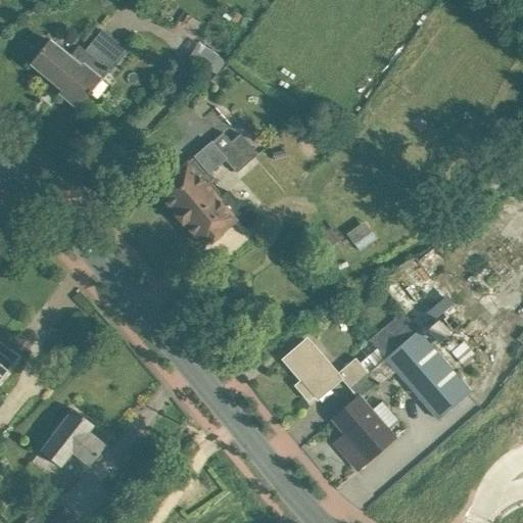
[(38,51),(39,51),(30,63),(60,89),(57,92),(75,106),(87,92),(89,94),(101,80),(100,79),(106,72),(107,73),(126,50),(101,31),(84,51),(78,46),(68,57),(48,40),(41,48),(40,48),(38,51)]
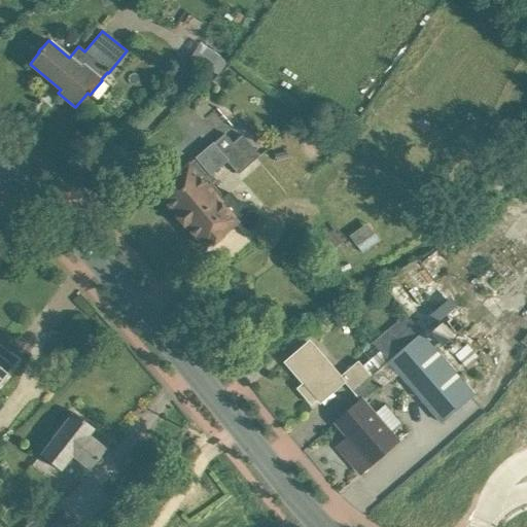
[(224,135),(212,145),(225,161),(238,174),(250,164),(233,144),(224,135)]
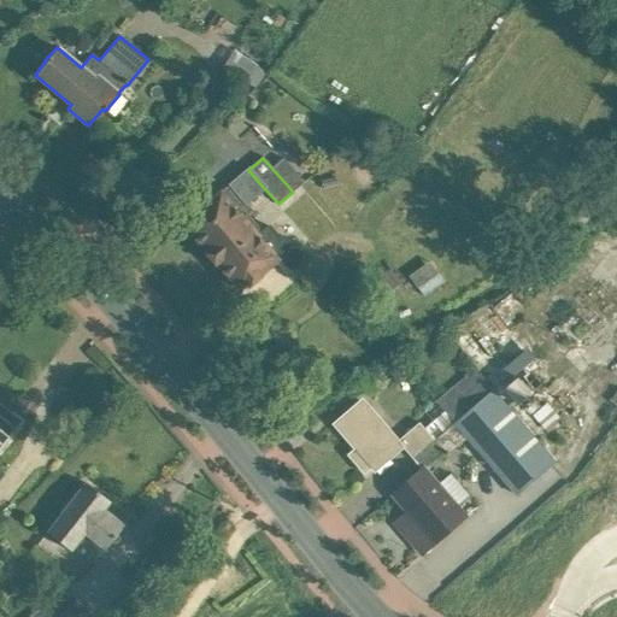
[(283,159),(272,169),(293,192),(304,183),(283,159)]
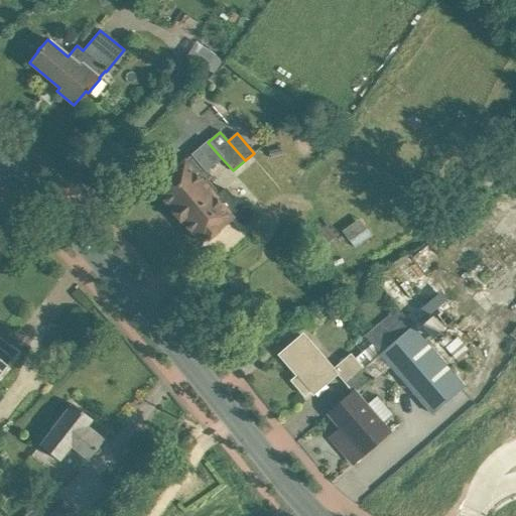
[(157,182),(153,186),(170,208),(168,210),(169,211),(176,205),(175,204),(206,178),(206,179),(211,175),(207,170),(211,166),(221,157),(208,142),(208,141),(191,154),(191,155),(184,161),(183,160),(166,175),(165,173),(155,181),(157,182)]
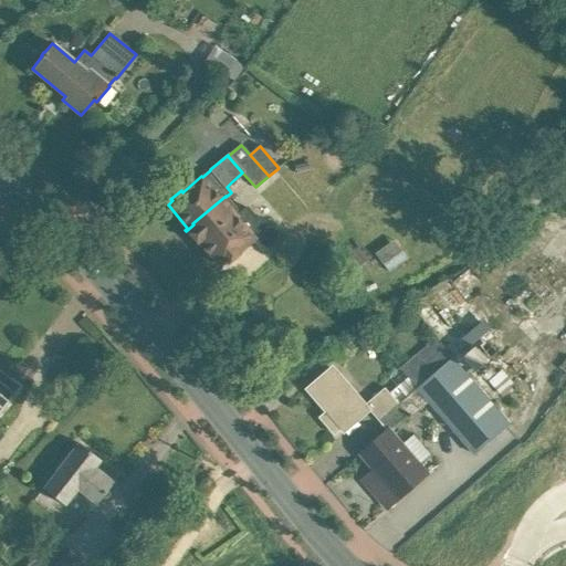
[(186,231),(196,243),(198,241),(218,264),(224,260),(227,263),(238,254),(237,253),(251,240),(260,250),(274,237),(259,219),(255,221),(245,209),(236,218),(232,215),(238,210),(226,197),(226,196),(192,223),(194,224),(186,231)]
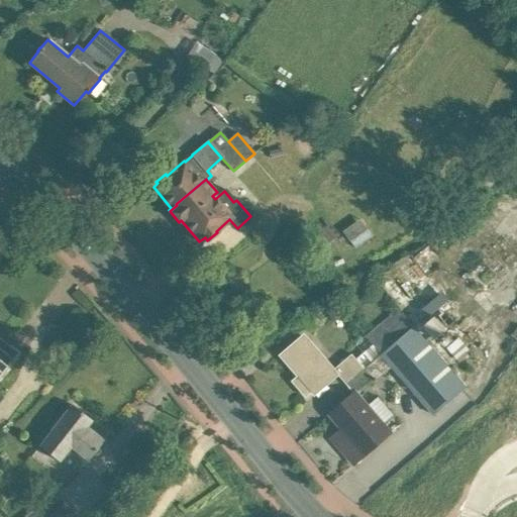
[(323,248),(318,251),(326,262),(339,251),(331,241),(340,234),(330,221),(312,235),(323,248)]
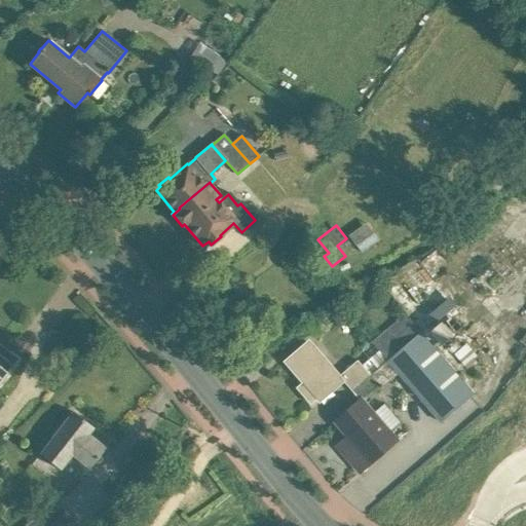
[(421,331),(388,360),(374,372),(385,384),(399,373),(441,422),(476,392),(458,372),(422,330),(421,331)]
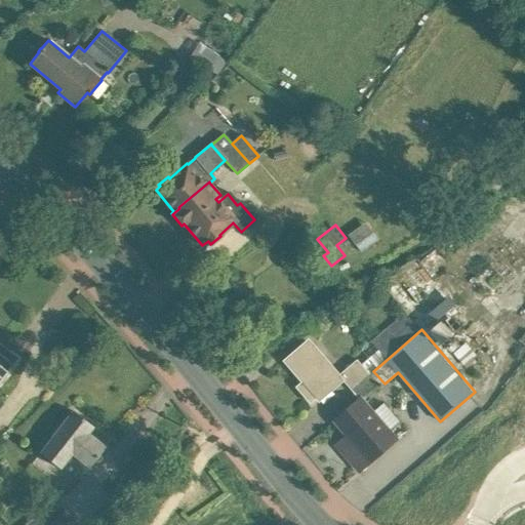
[(316,398),(320,401),(344,380),(352,390),(370,374),(357,360),(340,374),(310,338),(287,358),(301,375),(299,377),(303,381),(296,387),(311,402),(316,398)]
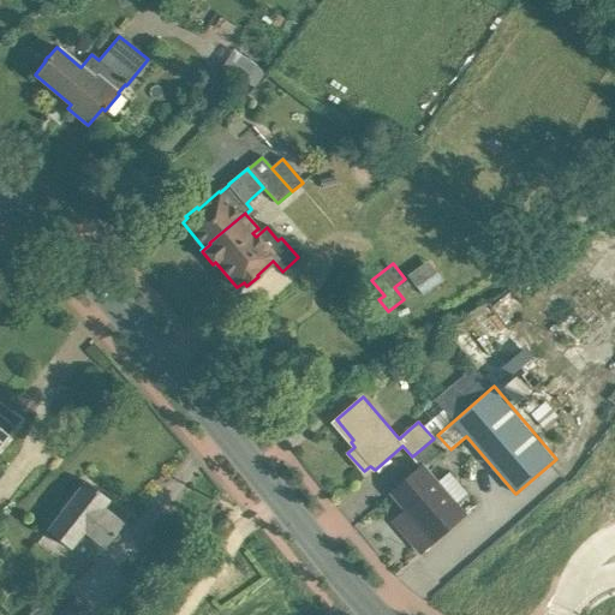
[(0,448),(23,421),(0,402),(0,448)]
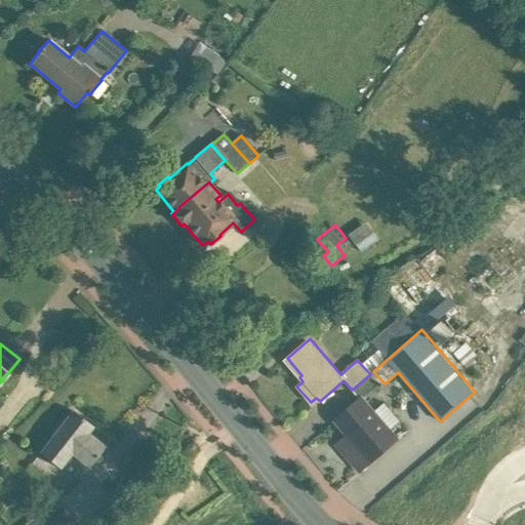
[(374,410),(363,397),(335,419),(359,447),(348,457),(360,471),(398,438),(391,429),(400,421),(385,402),(374,410)]
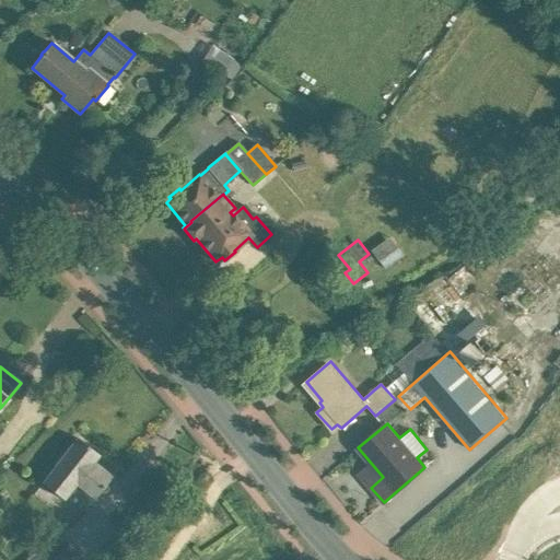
[(43,481),(65,500),(76,486),(93,499),(112,476),(93,462),(98,455),(77,438),(63,455),(43,481)]
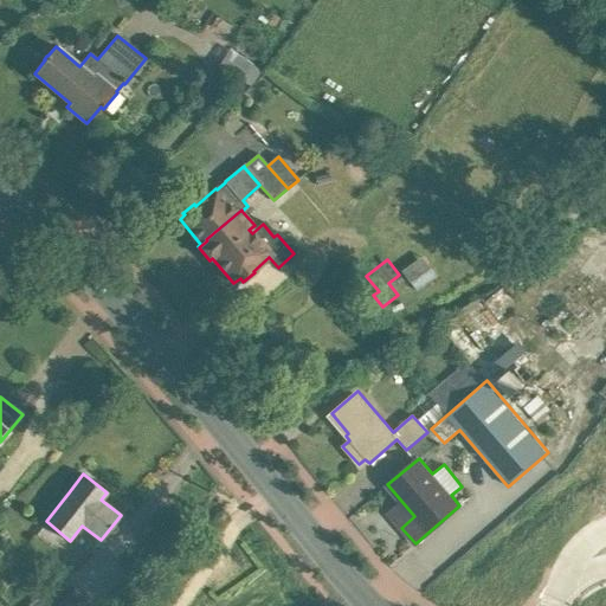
[(84,605),(68,585),(46,603),(40,595),(27,605),(84,605)]
